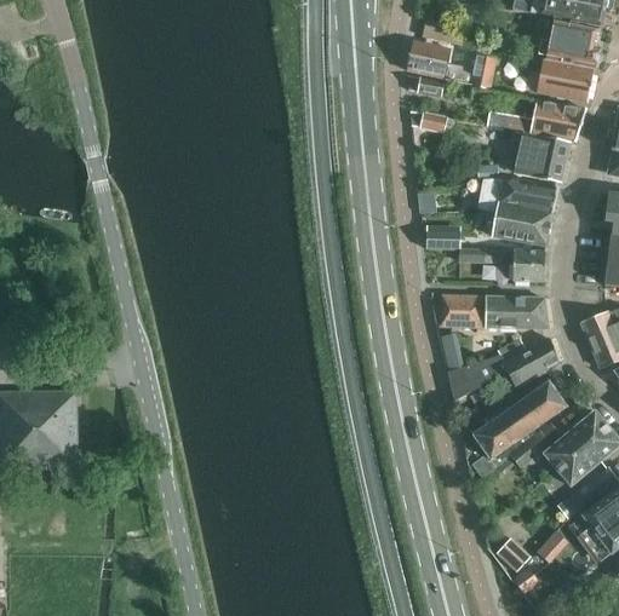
[(529,11),(531,9),(532,0),(513,0),(511,7),(529,11)]
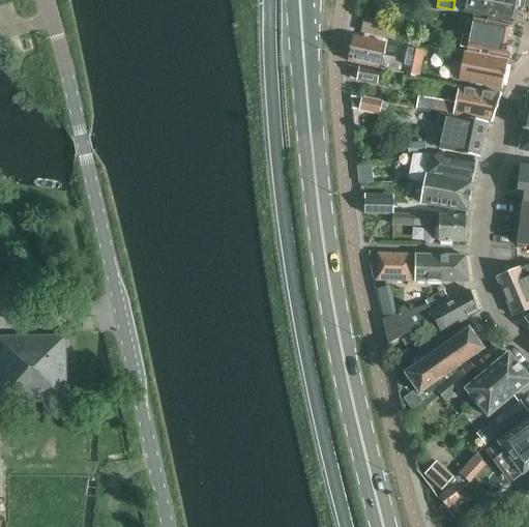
[(454,0),(453,7),(512,20),(516,0),(454,0)]
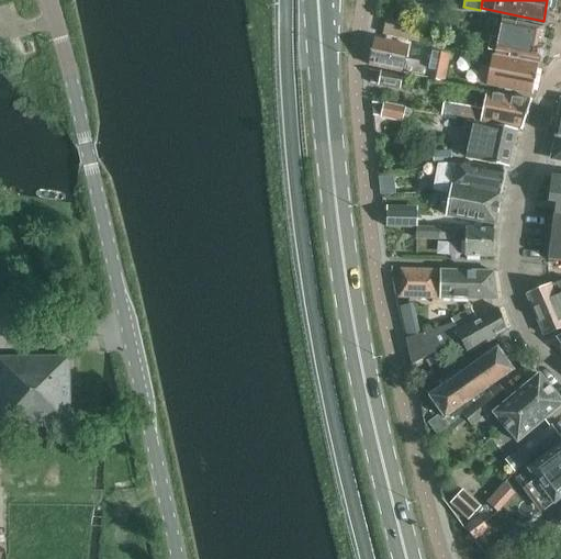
[(486,47),(494,49),(493,52),(539,60),(539,56),(541,56),(542,56),(543,55),(545,54),(546,53),(546,52),(546,51),(546,49),(546,48),(545,48),(545,47),(543,46),(541,45),(542,42),(540,41),(543,24),(501,15),(496,36),(489,34),(486,47)]
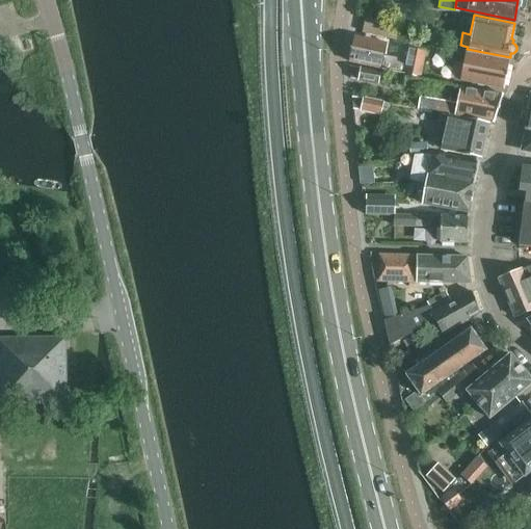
[(396,23),(362,16),(359,31),(393,38),(396,23)]
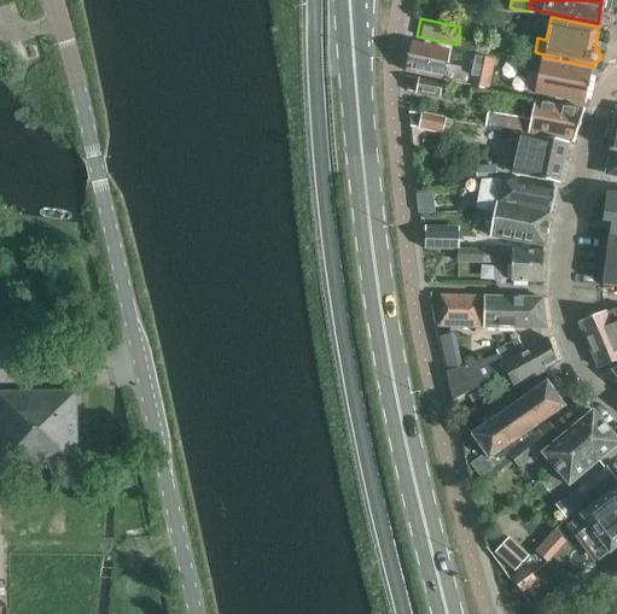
[(411,40),(405,69),(407,69),(443,77),(442,80),(467,85),(488,89),(495,58),(475,53),(471,68),(446,63),(448,48),(411,40)]
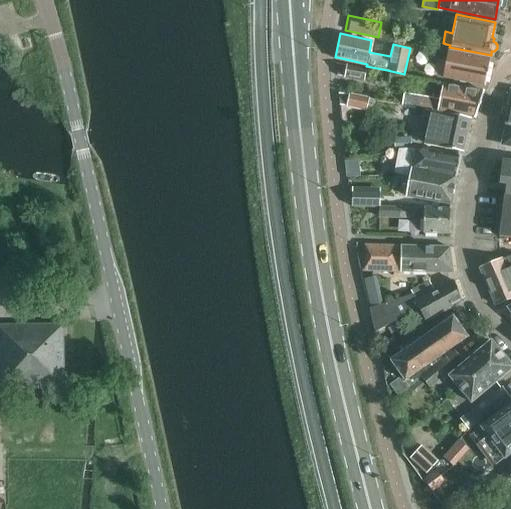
[(485,84),(490,57),(432,46),(430,57),(445,60),(442,76),(485,84)]
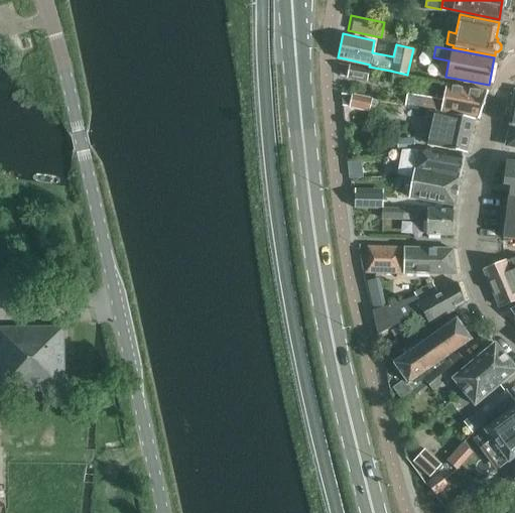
[(367,80),(369,68),(349,63),(346,76),(367,80)]
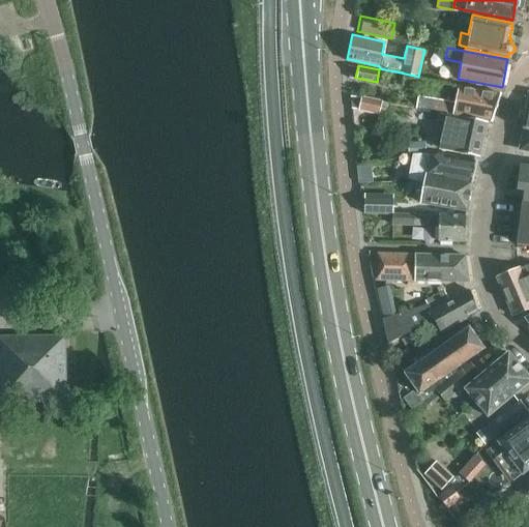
[(433,110),(446,112),(491,119),(499,93),(457,85),(453,100),(413,94),(411,106),(433,110)]
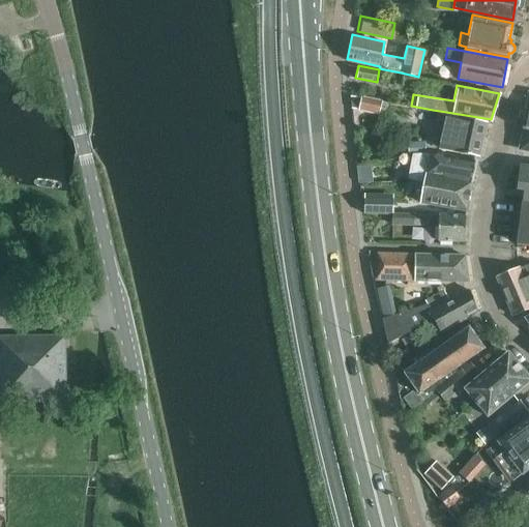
[(379,113),(382,99),(361,95),(358,108),(379,113)]
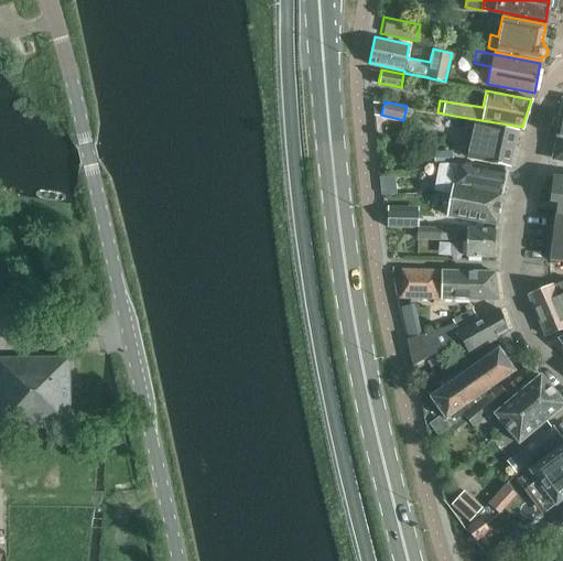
[(519,128),(475,119),(466,157),(510,165),(519,128)]
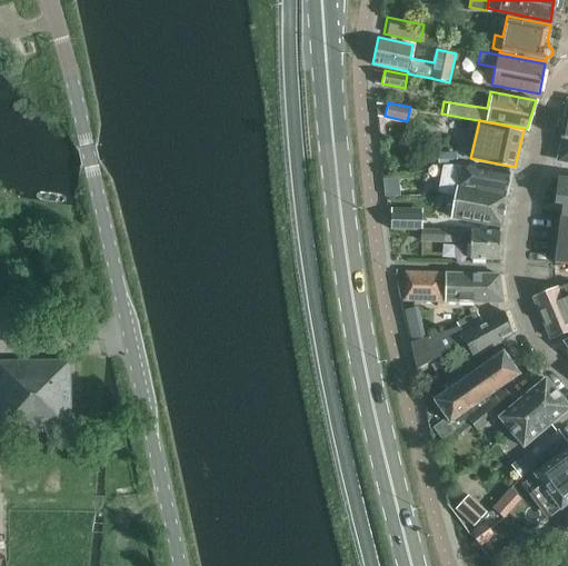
[(475,187),(506,192),(509,171),(461,162),(448,162),(442,191),(455,194),(472,196),(475,187)]
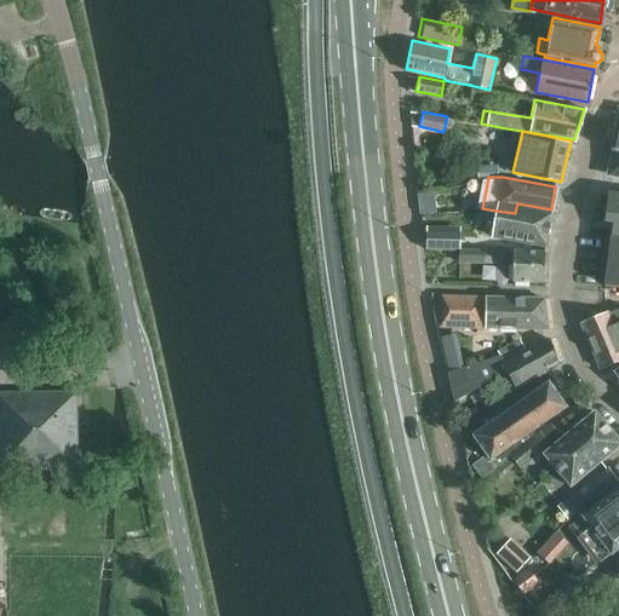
[(420,211),(437,209),(435,190),(419,191),(419,203),(420,211)]
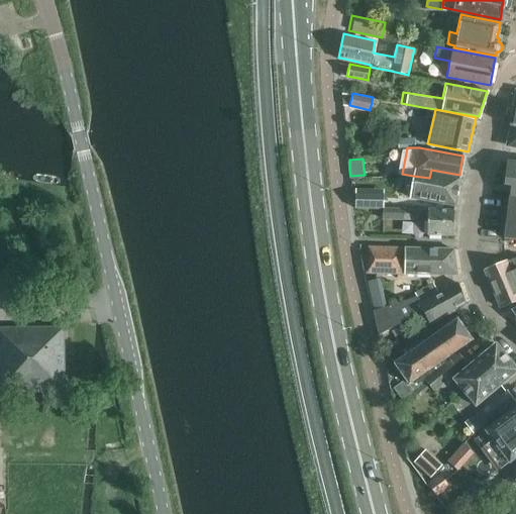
[(515,237),(515,161),(507,160),(504,185),(510,185),(503,236),(515,237)]
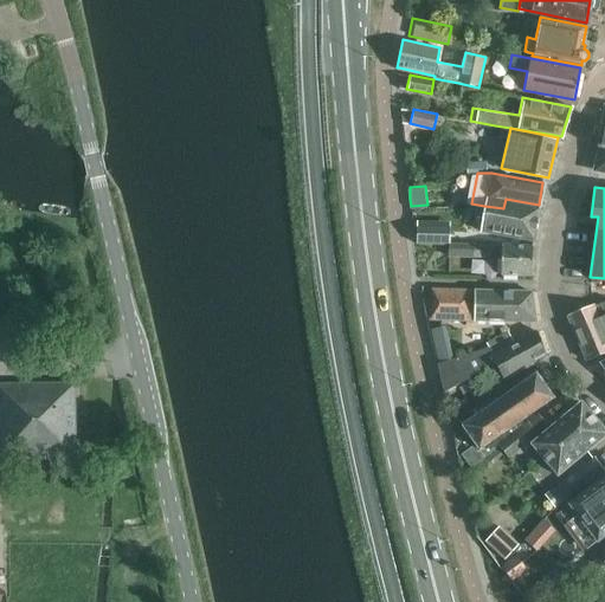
[(533,239),(539,205),(506,199),(503,208),(484,206),(480,230),(533,239)]
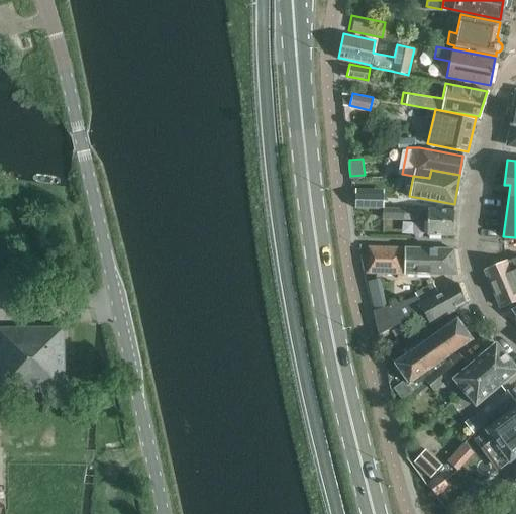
[(382,206),(383,206),(383,193),(354,192),(354,206),(382,206)]
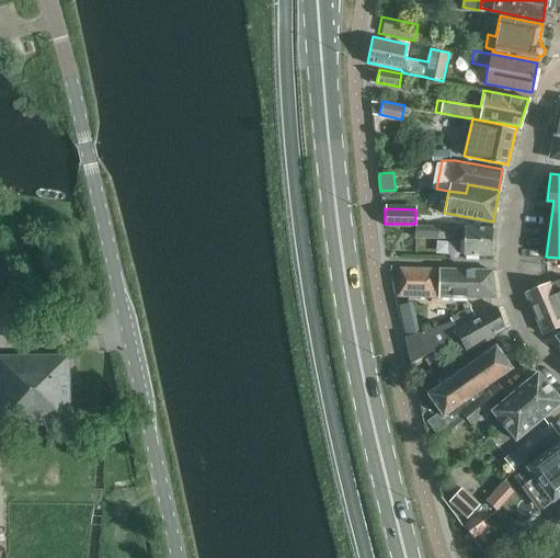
[(415,224),(414,224),(414,237),(464,237),(464,253),(492,254),(492,226),(464,225),(415,224)]
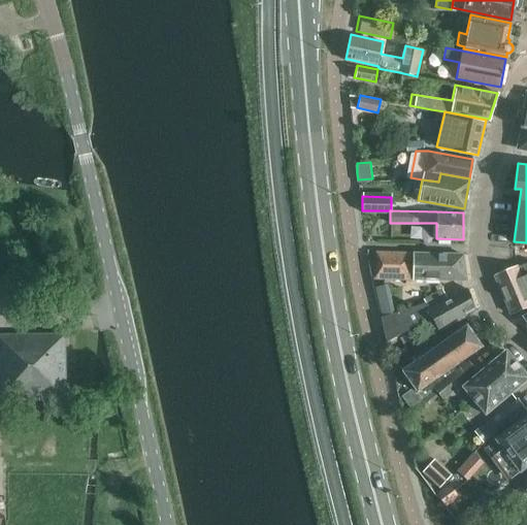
[(466,279),(462,253),(375,251),(374,276),(412,277),(466,279)]
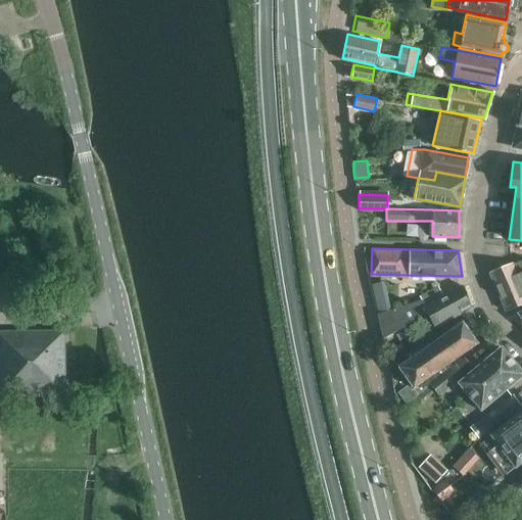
[(521,257),(509,264),(489,271),(506,310),(521,301),(521,257)]
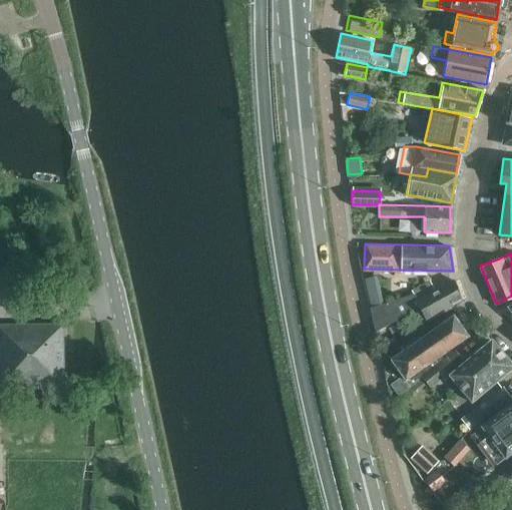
[(418,299),(414,293),(370,308),(375,331),(419,307),(426,320),(462,300),(454,279),(434,290),(418,299)]
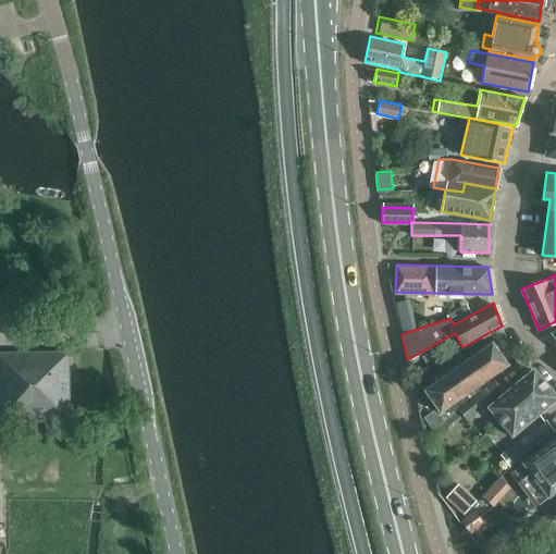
[(454,324),(471,315),(466,303),(446,314),(449,318),(454,324)]
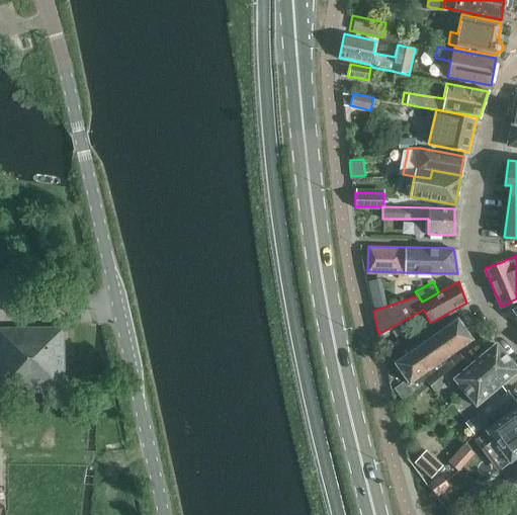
[(425,379),(447,361),(445,358),(472,339),(457,318),(395,362),(405,378),(394,387),(403,399),(413,390),(425,379)]
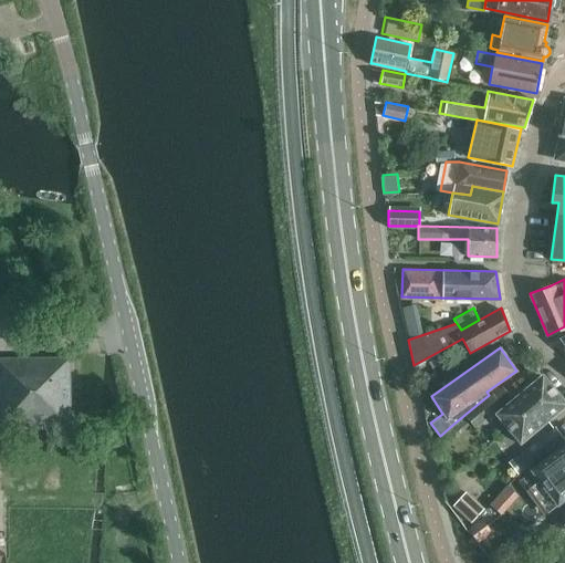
[(0,427),(70,426),(69,356),(0,356),(0,427)]
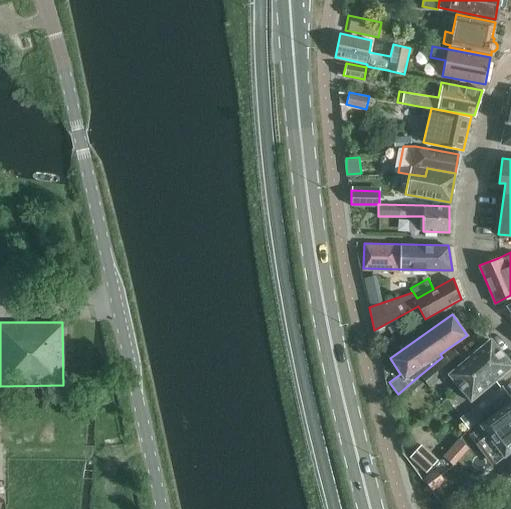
[(457,387),(501,352),(490,339),(447,375),(457,387)]
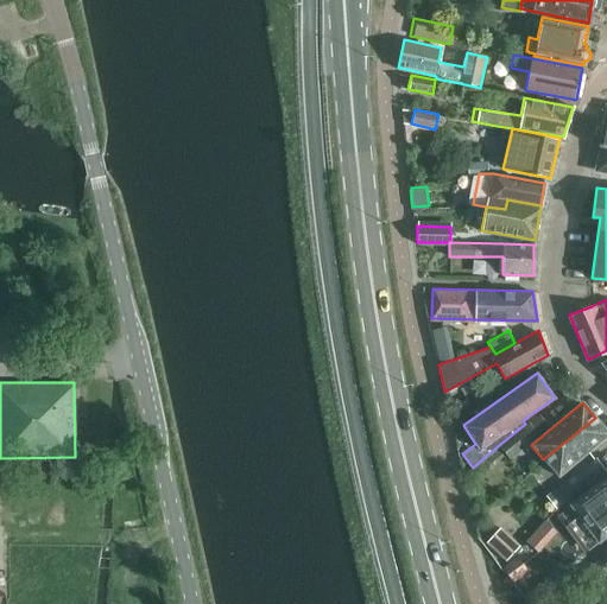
[(606,432),(595,418),(543,459),(557,476),(606,433),(606,432)]
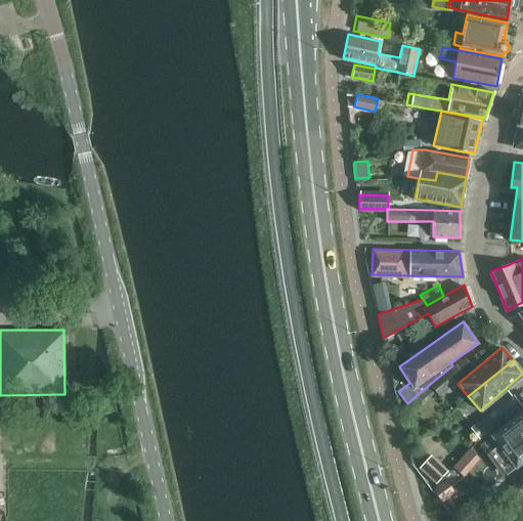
[(455,362),(452,365),(430,384),(439,394),(464,373),(455,362)]
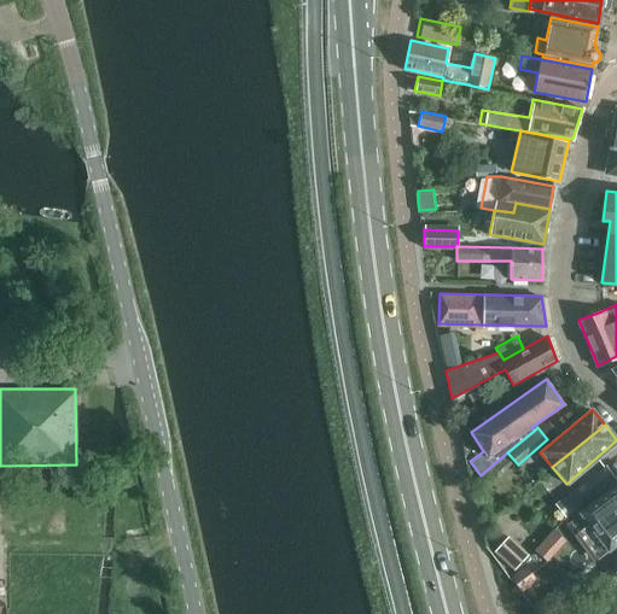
[(563,518),(583,502),(616,477),(606,463),(552,504),(563,518)]
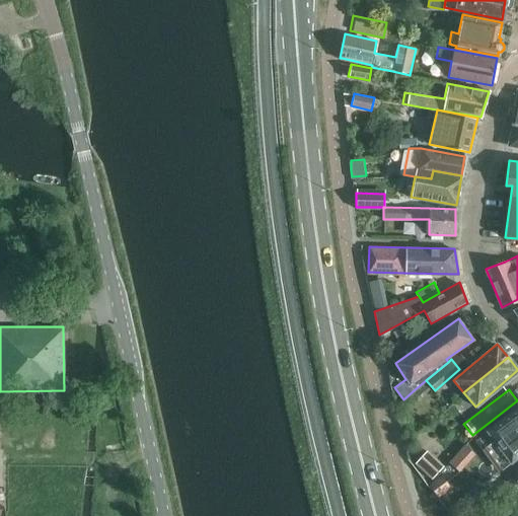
[(511,463),(517,457),(517,406),(487,431),(511,463)]
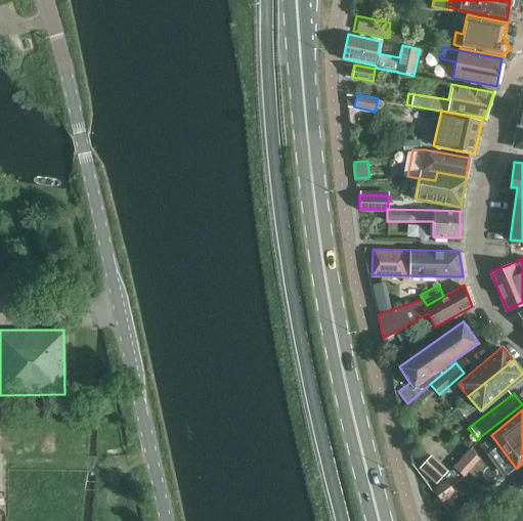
[(427,456),(418,467),(432,480),(442,469),(427,456)]
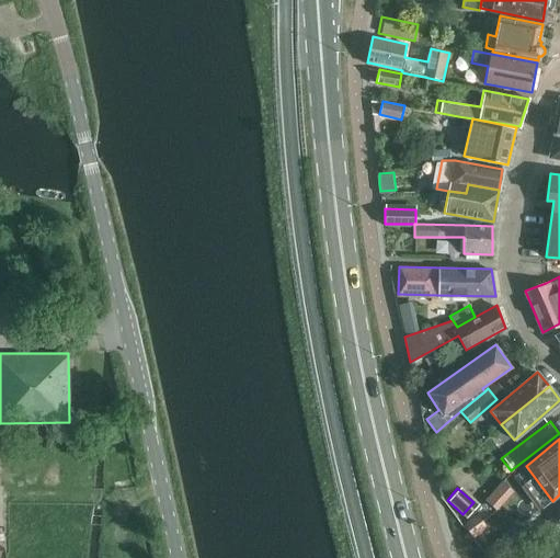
[(559,557),(559,547),(549,557),(559,557)]
